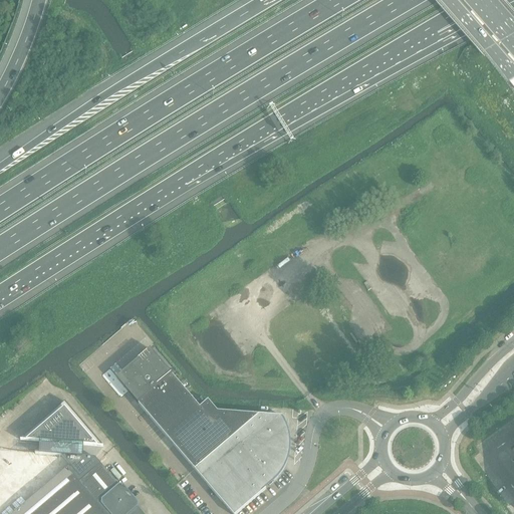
[(285,436),(284,430),(281,425),(278,420),(282,418),(217,413),(208,402),(200,409),(150,350),(117,378),(115,376),(114,377),(231,513),(236,513),(266,490),(263,487),(267,484),(269,486),(273,484),(270,481),(275,477),(278,472),(279,471),(282,466),(284,460),(286,454),(286,448),(286,442),(285,436)]
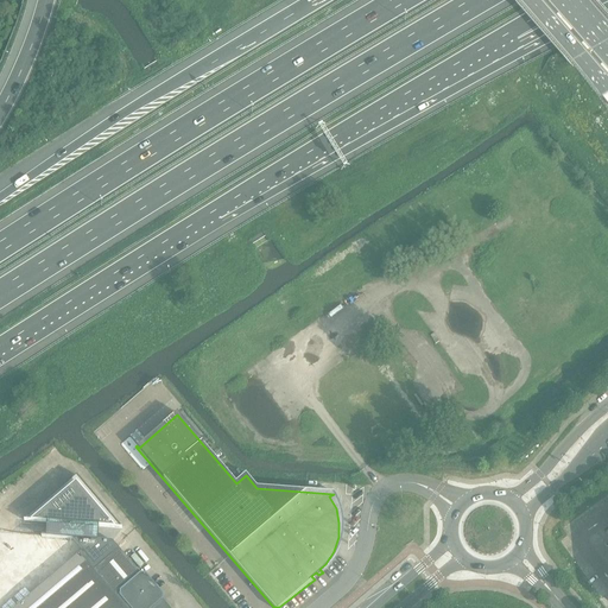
[(119,525),(76,476),(24,521),(46,524),(45,537),(97,540),(99,527),(121,530),(119,525)]
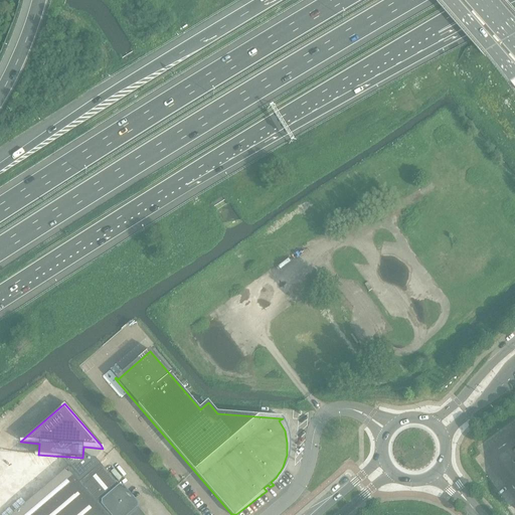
[(0,514),(15,514),(67,471),(79,484),(101,466),(95,459),(82,458),(38,455),(0,451),(0,514)]
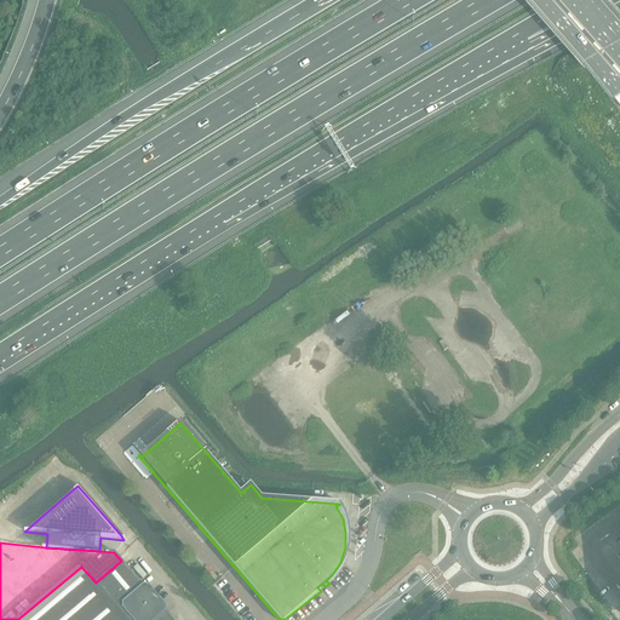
[(143,586),(121,561),(96,583),(126,619),(172,619),(166,613),(166,607),(149,586),(143,586)]
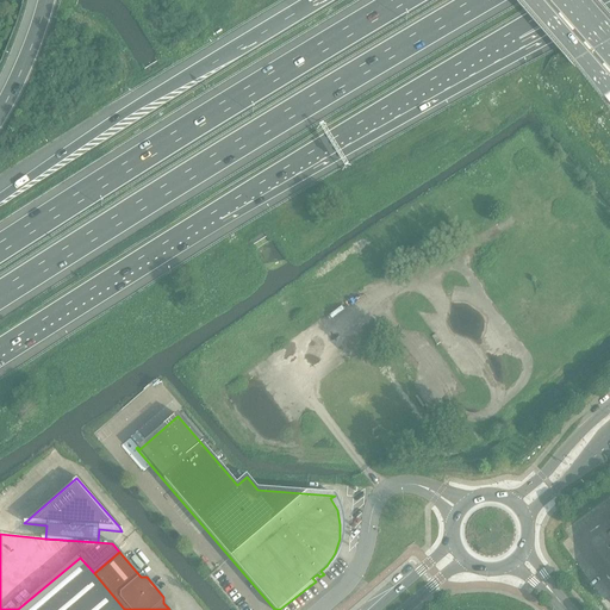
[(124,609),(94,573),(80,558),(18,609),(124,609)]
